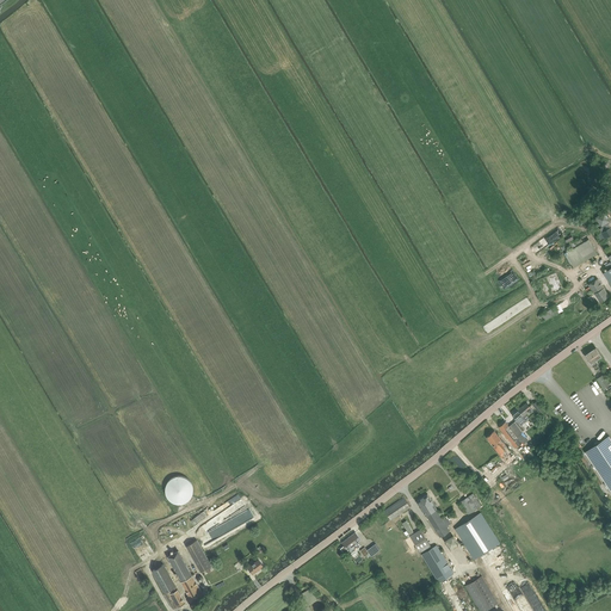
[(600,227),(610,221),(605,211),(596,217),(599,224),(598,224),(599,226),(600,226),(600,227)]
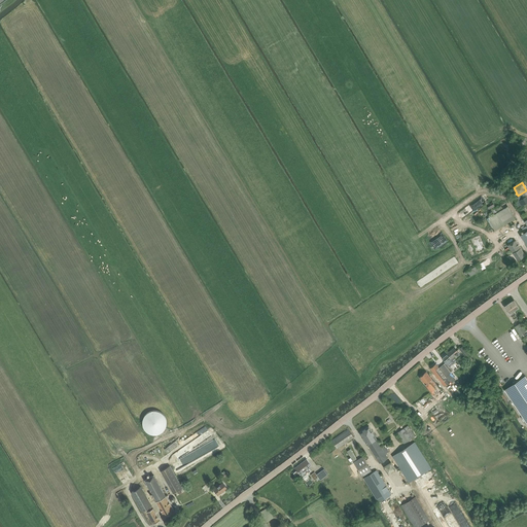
[(519,208),(526,202),(526,197),(525,192),(514,199),(519,208)]
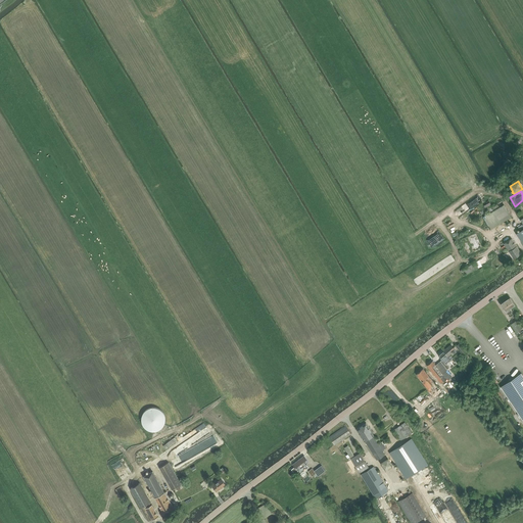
[(489,214),(483,217),(490,230),(511,218),(504,204),(493,210),(489,214)]
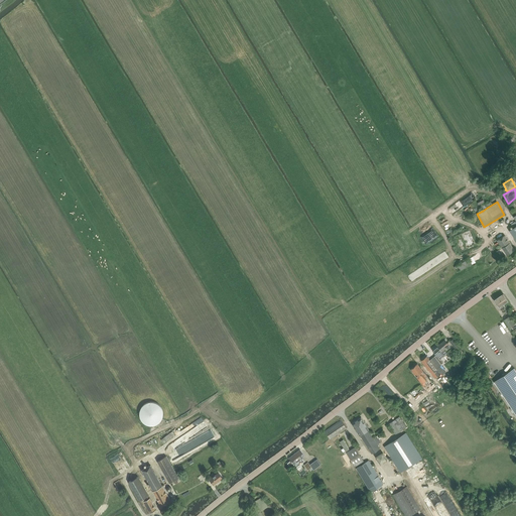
[(507,255),(514,250),(505,235),(497,240),(507,255)]
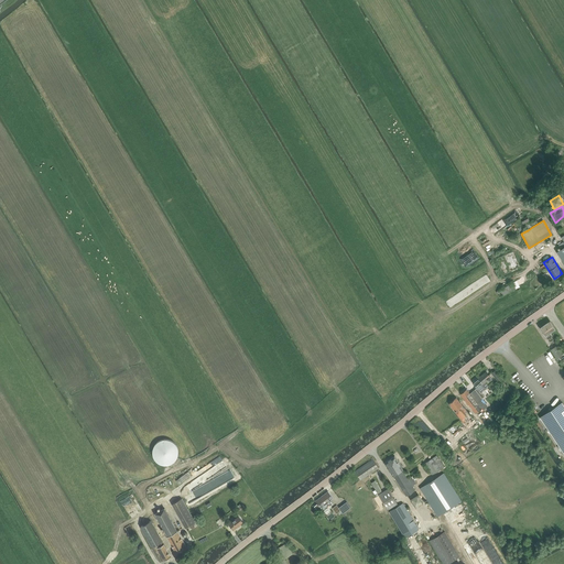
[(499,297),(519,286),(517,281),(497,292),(499,297)]
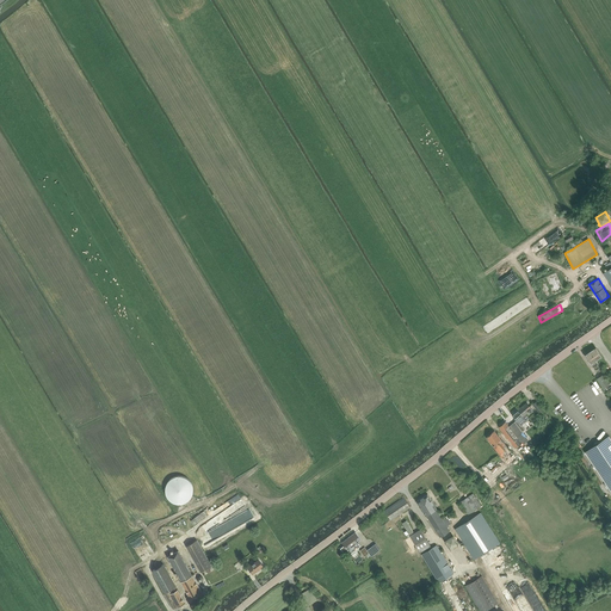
[(596,347),(591,351),(597,360),(602,357),(596,347)]
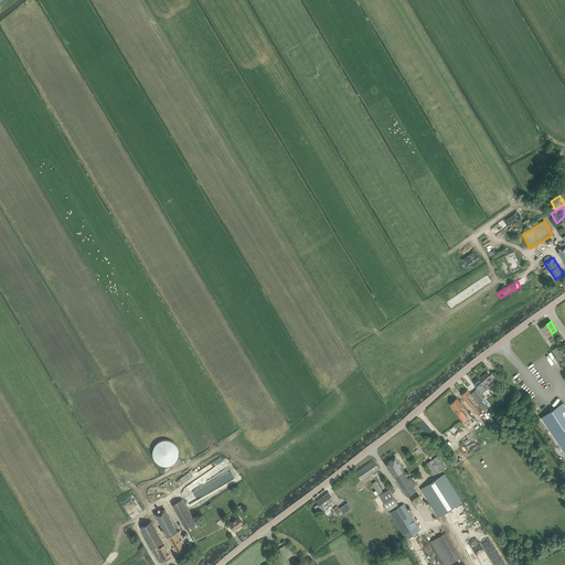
[(546,324),(541,328),(546,337),(552,333),(546,324)]
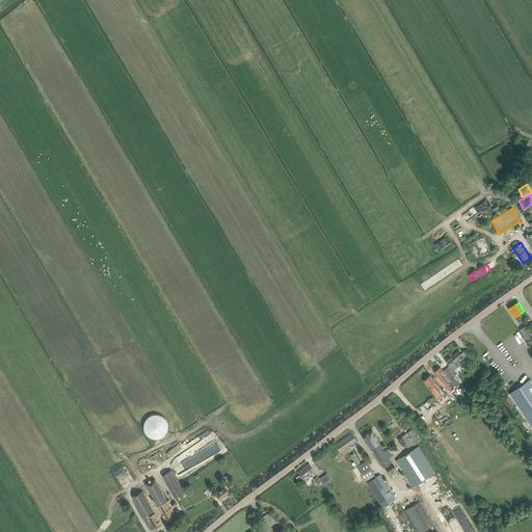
[(526,338),(531,335),(525,326),(520,329),(526,338)]
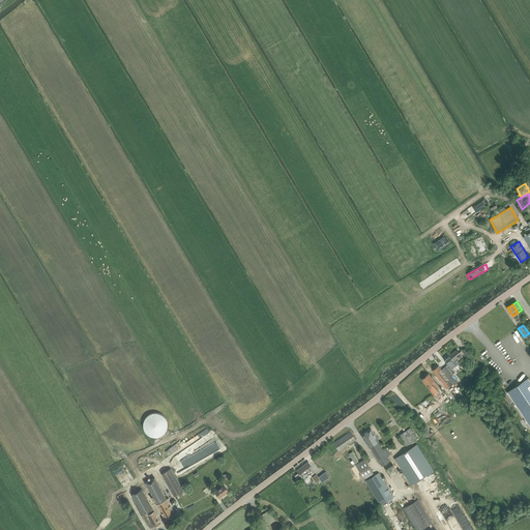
[(468,357),(471,354),(466,348),(462,351),(468,357)]
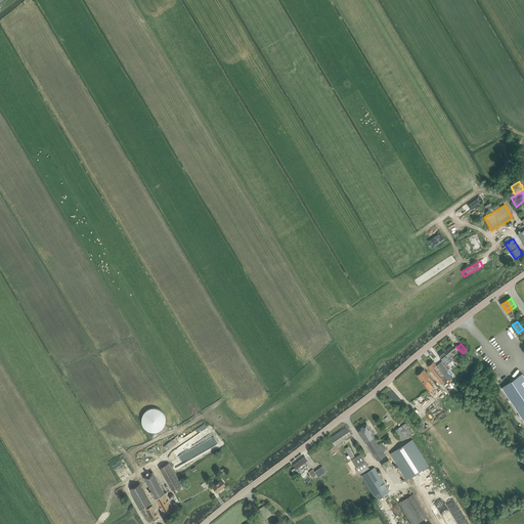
[(451,345),(444,351),(448,356),(452,353),(454,354),(456,352),(455,350),(451,345)]
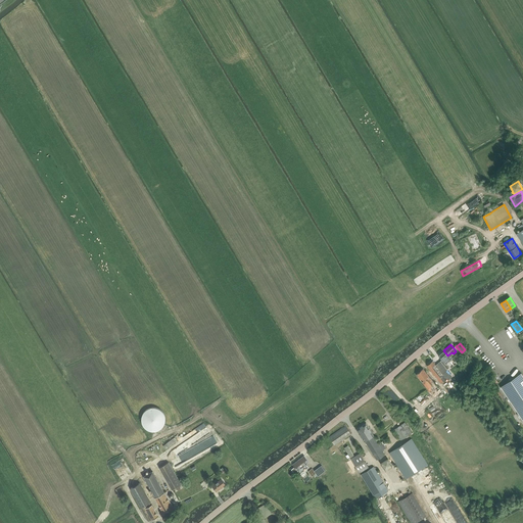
[(443,350),(438,354),(442,360),(440,361),(446,368),(447,370),(449,368),(446,364),(449,362),(450,360),(447,357),(447,355),(443,350)]
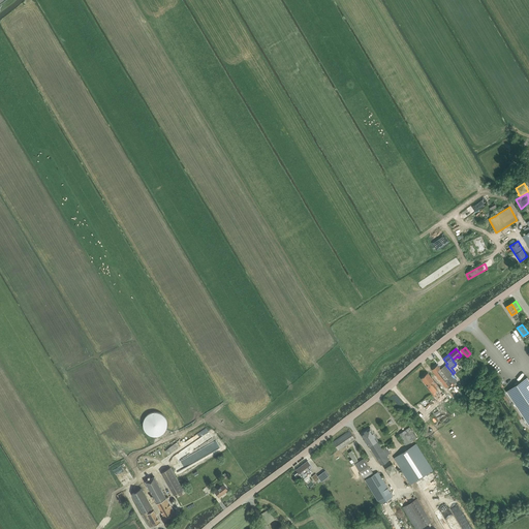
[(437,365),(432,369),(452,394),(453,393),(457,398),(461,394),(454,384),(453,384),(448,379),(454,375),(453,374),(452,372),(445,365),(440,369),(437,365)]
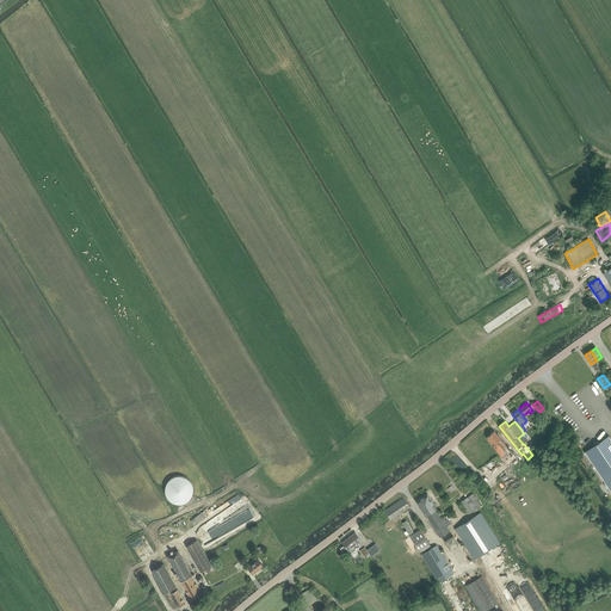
[(512,454),(494,431),(486,437),(504,460),(512,454)]
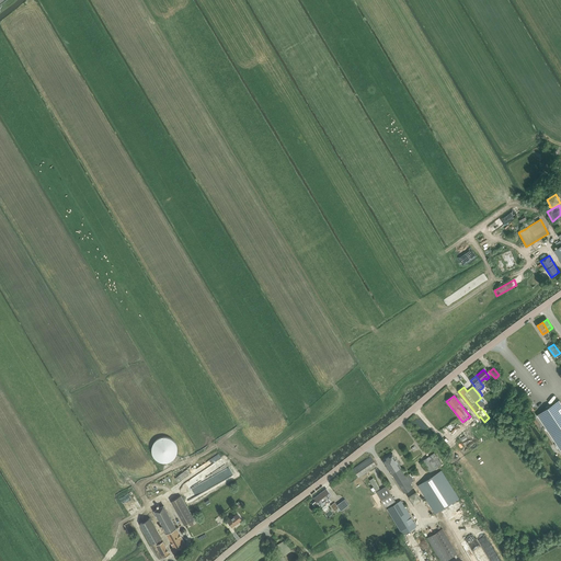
[(560,403),(559,400),(537,415),(560,451),(560,403)]
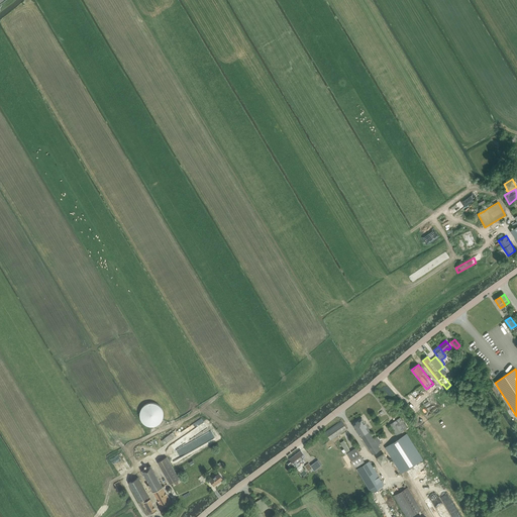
[(471,380),(478,391),(480,389),(481,390),(483,388),(481,385),(478,381),(476,383),(473,379),(471,380)]
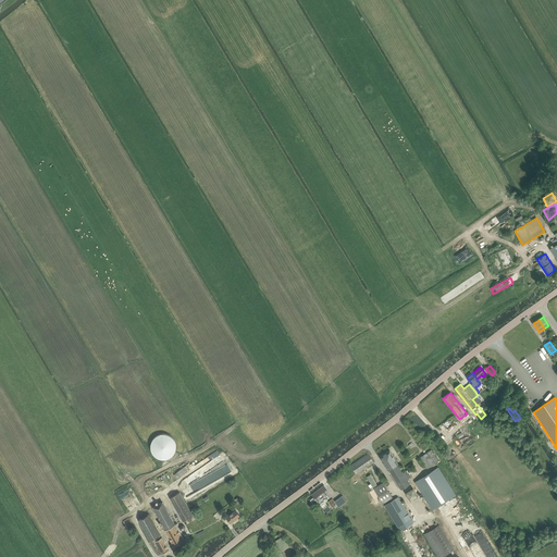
[(158,458),(162,459),(165,459),(171,457),(174,454),(176,448),(176,443),(173,437),(170,435),(164,434),(159,434),(155,437),(152,441),(151,445),(151,450),(155,455),(158,458)]
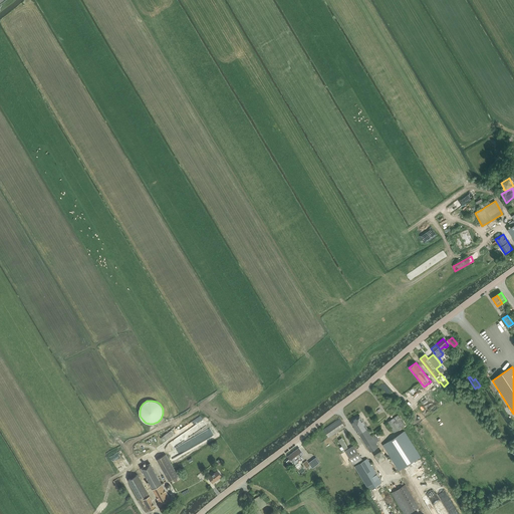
[(395,433),(405,426),(398,415),(388,422),(395,433)]
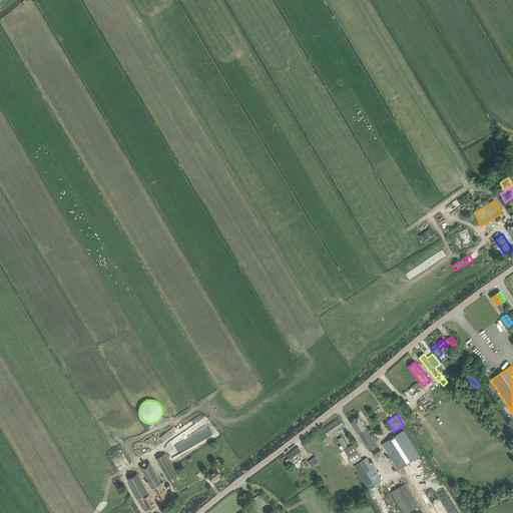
[(354,427),(363,421),(359,415),(350,421),(354,427)]
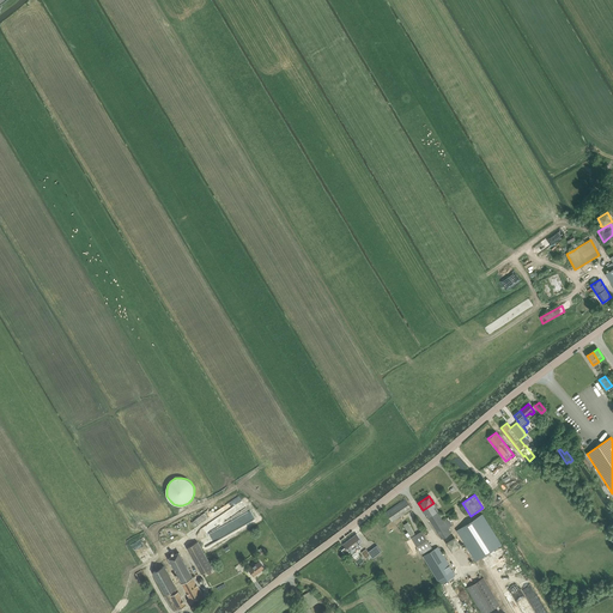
[(393,521),(412,508),(406,498),(387,511),(393,521)]
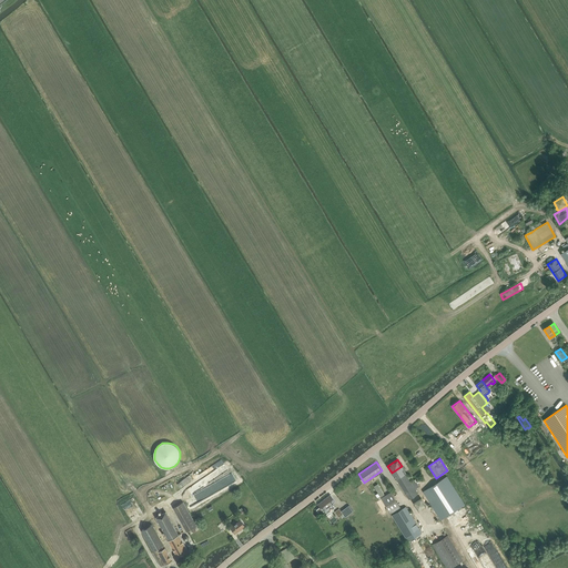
[(402,466),(392,473),(396,479),(396,478),(409,499),(418,494),(415,489),(419,486),(418,485),(417,483),(415,479),(411,482),(405,474),(406,473),(402,466)]
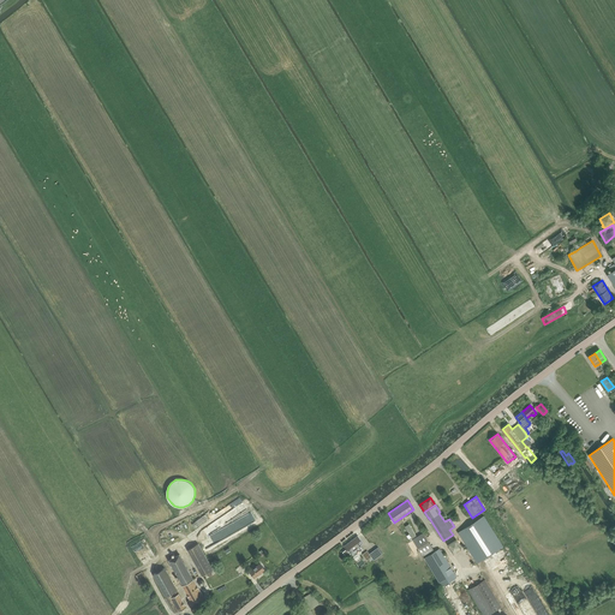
[(196,529),(209,519),(206,514),(192,524),(196,529)]
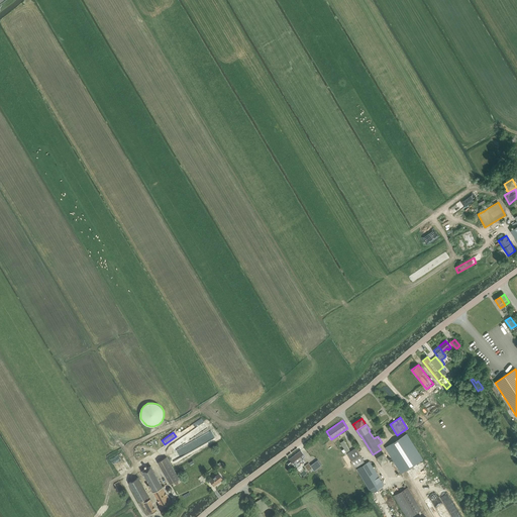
[(385,447),(401,473),(423,459),(406,433),(385,447)]
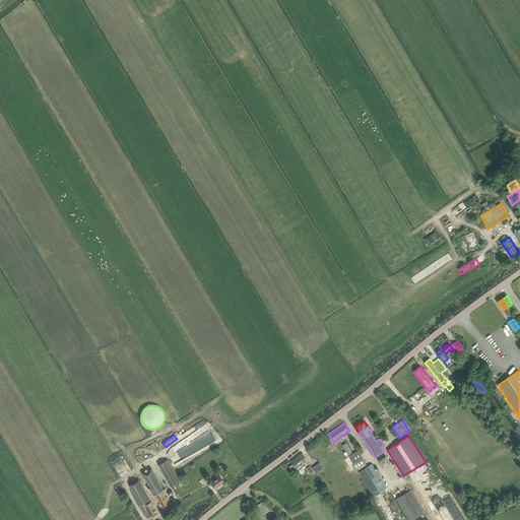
[(358,469),(367,464),(358,450),(348,456),(358,469)]
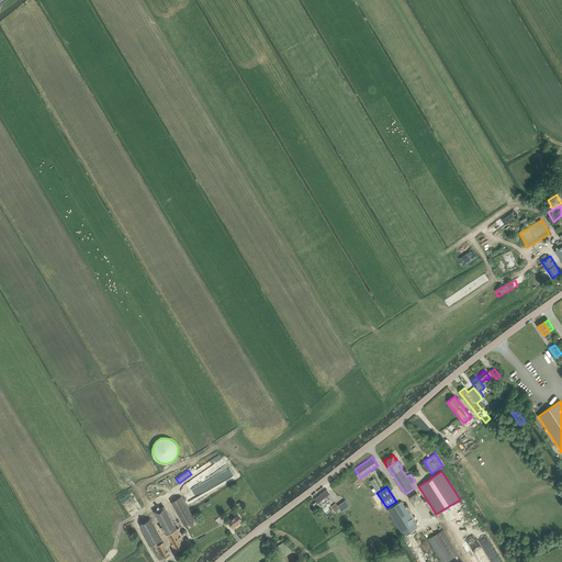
[(316,502),(313,504),(316,508),(318,506),(322,509),(332,502),(328,498),(332,496),(327,490),(315,498),(316,502)]
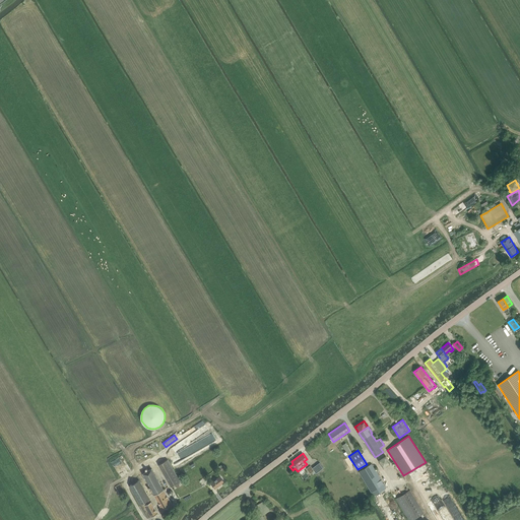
[(383,468),(391,463),(386,455),(378,460),(383,468)]
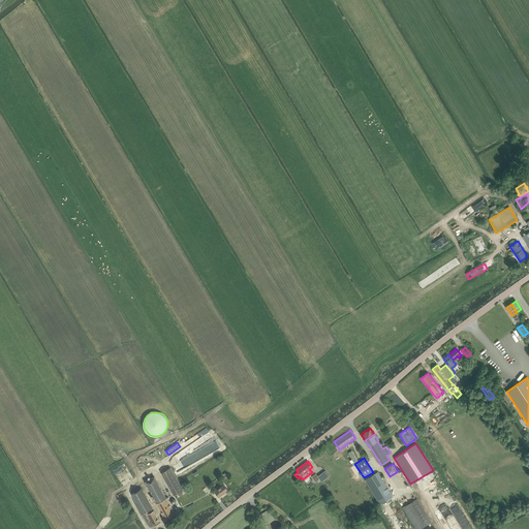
[(170,467),(161,472),(175,495),(176,494),(178,493),(180,492),(183,490),(170,467)]
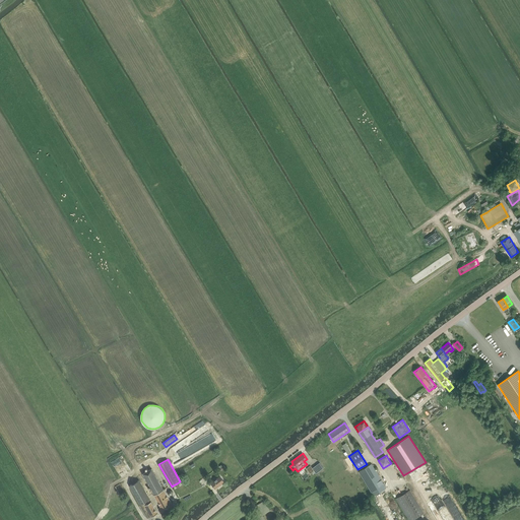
[(374,496),(386,488),(372,463),(359,471),(374,496)]
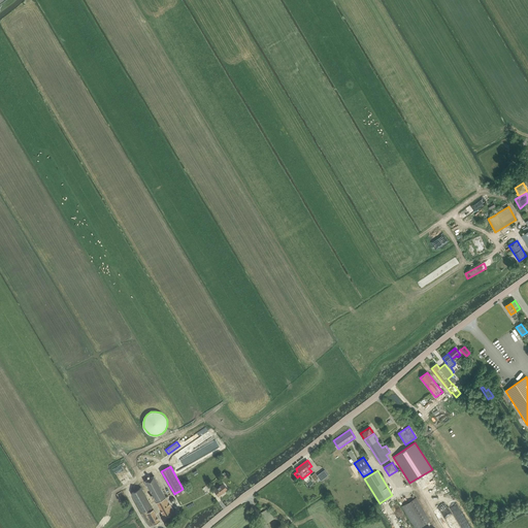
[(165,518),(174,513),(166,497),(154,475),(144,481),(157,502),(165,518)]
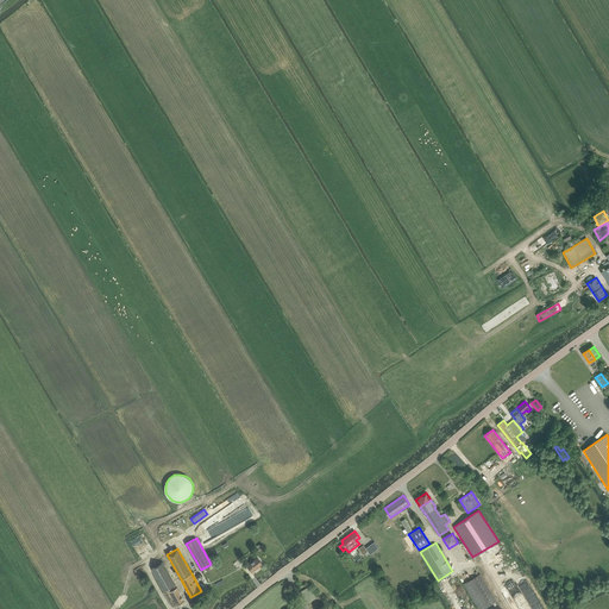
[(252,572),(263,564),(257,558),(248,566),(252,572)]
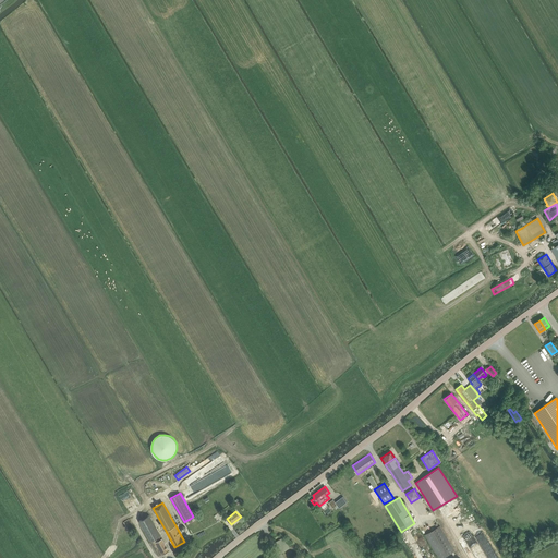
[(158,556),(169,549),(149,516),(140,521),(158,556)]
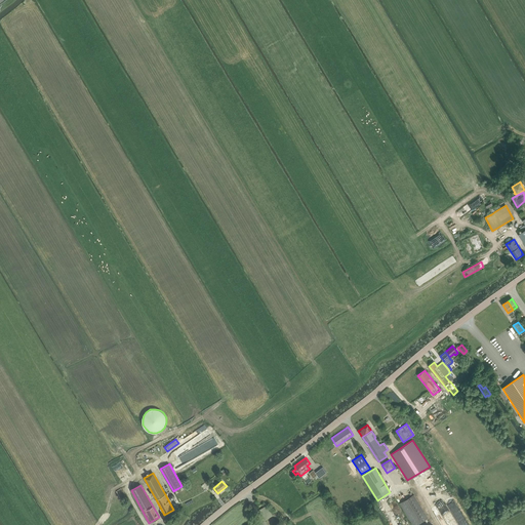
[(415,524),(428,518),(414,494),(400,503),(412,524),(415,524)]
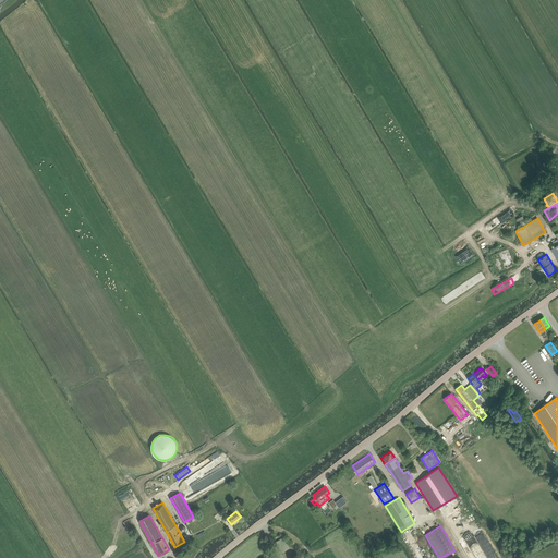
[(282,552),(290,547),(283,537),(276,542),(282,552)]
